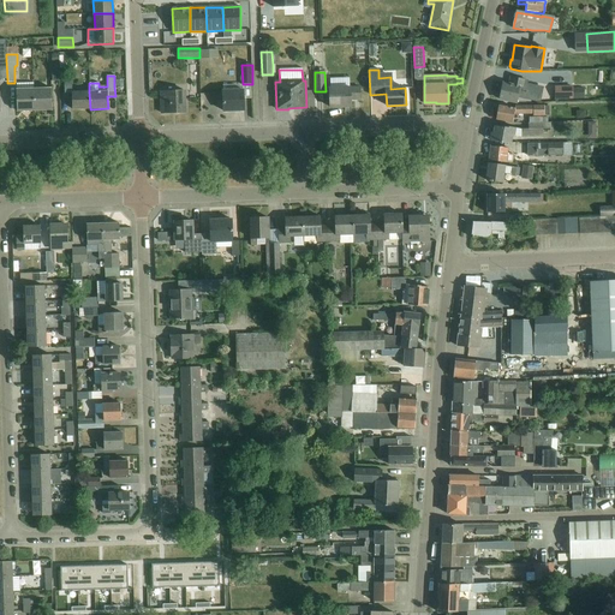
[(348,77),(329,77),(329,89),(330,108),(351,107),(351,97),(360,97),(359,88),(348,88),(348,77)]
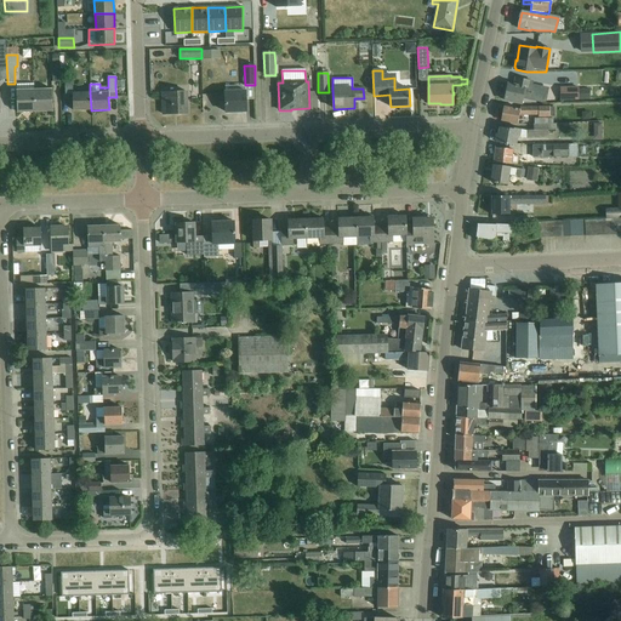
[(507,87),(505,101),(522,104),(523,100),(541,103),(545,103),(548,87),(530,84),(531,81),(516,78),(514,85),(508,84),(507,87)]
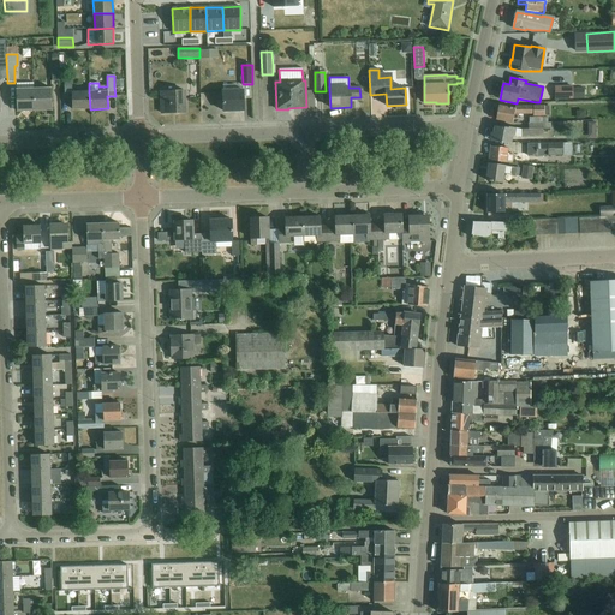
[(17,89),(16,89),(17,111),(35,111),(34,89),(34,83),(16,83),(17,89)]
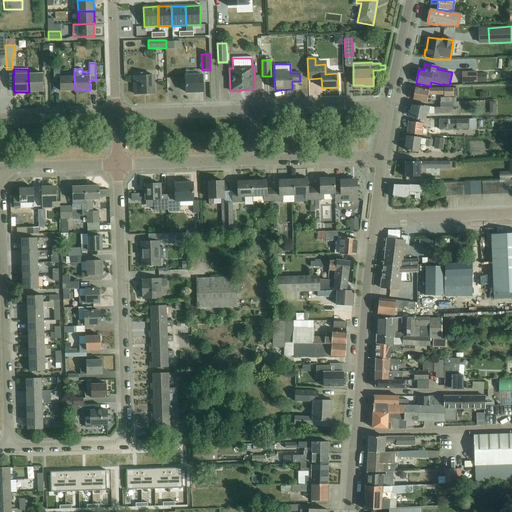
[(75,91),(74,76),(60,77),(60,69),(53,69),(54,81),(60,81),(60,91),(75,91)]
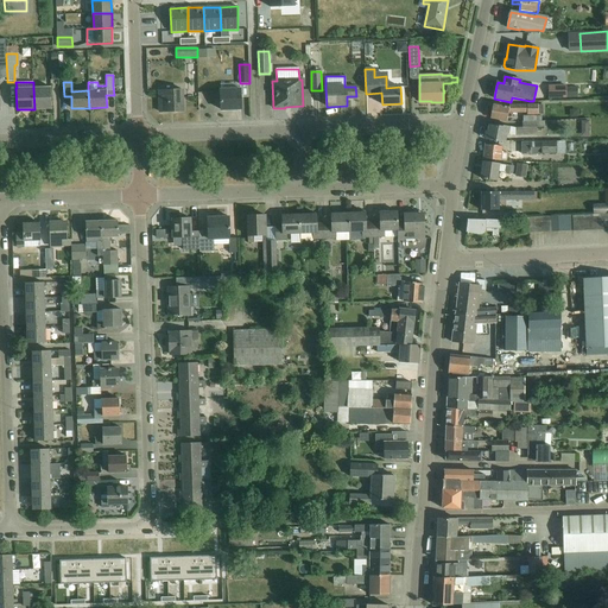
[(567,86),(550,86),(550,97),(577,97),(577,88),(567,88),(567,86)]
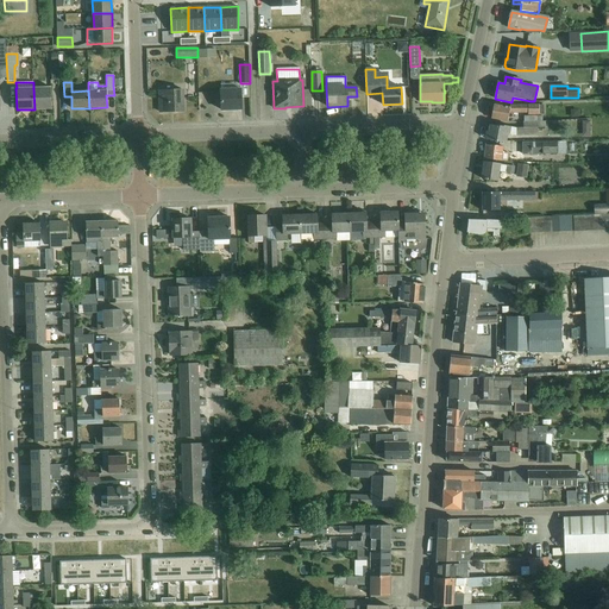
[(33,88),(35,110),(51,108),(50,87),(33,88)]
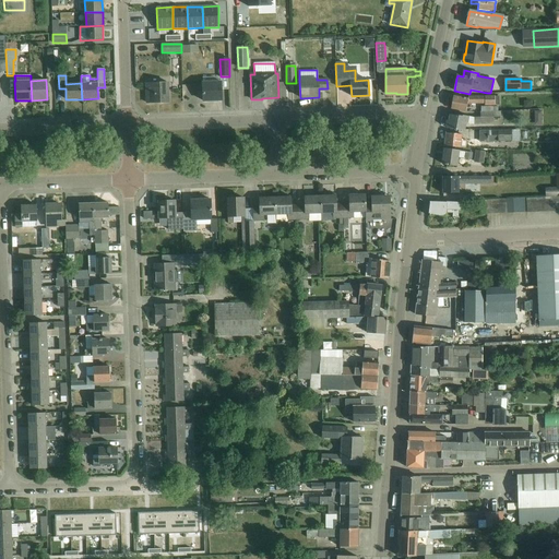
[(147,103),(169,102),(168,82),(146,83),(147,103)]
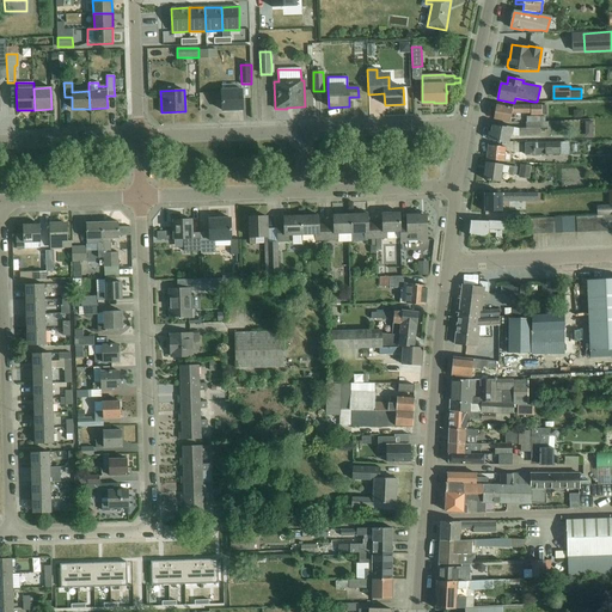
[(243,90),(222,91),(222,111),(236,111),(243,110),(243,108),(243,90)]
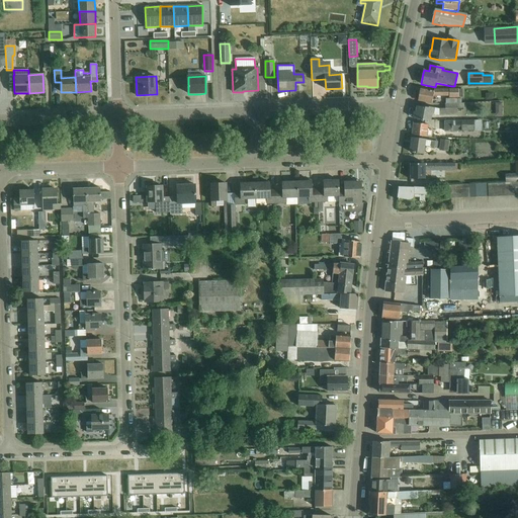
[(461,97),(461,89),(434,90),(434,91),(420,89),(418,101),(432,103),(433,96),(449,96),(449,97),(461,97)]
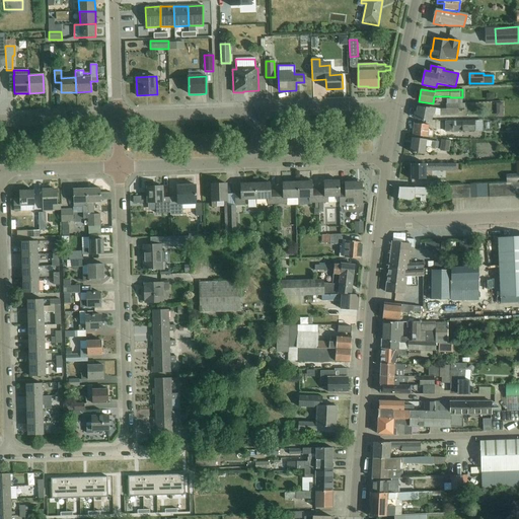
[(461,103),(447,104),(446,104),(446,109),(440,109),(426,106),(425,107),(418,105),(415,119),(426,121),(429,122),(432,122),(433,115),(439,117),(458,116),(458,109),(464,109),(464,103),(461,103)]
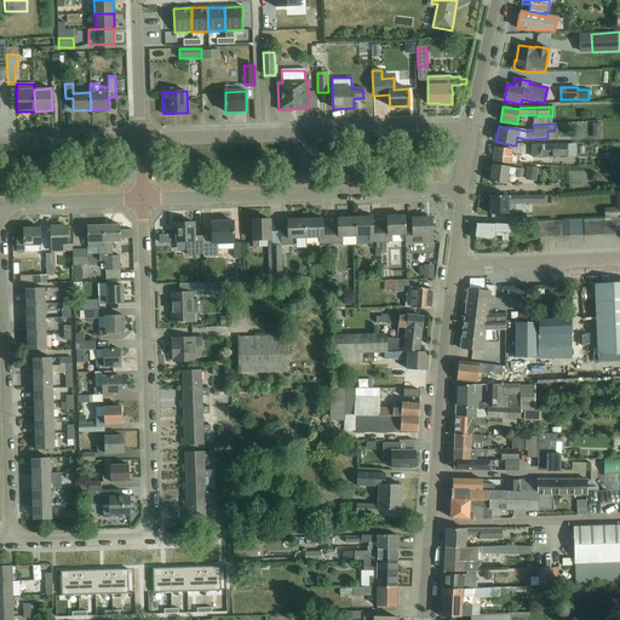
[(567,144),(533,145),(534,158),(554,158),(567,158),(567,144)]
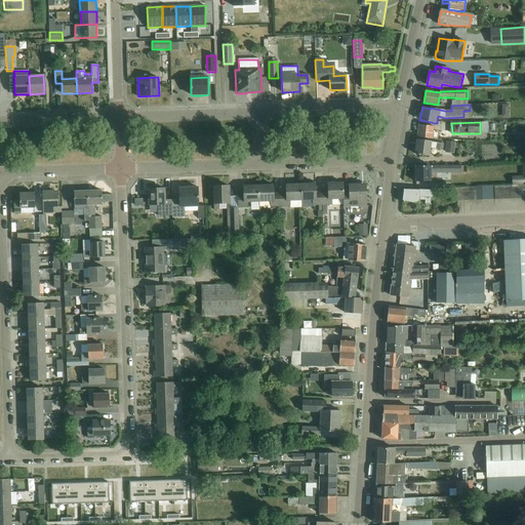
[(419,125),(417,136),(438,139),(439,132),(434,131),(434,126),(430,126),(419,125)]
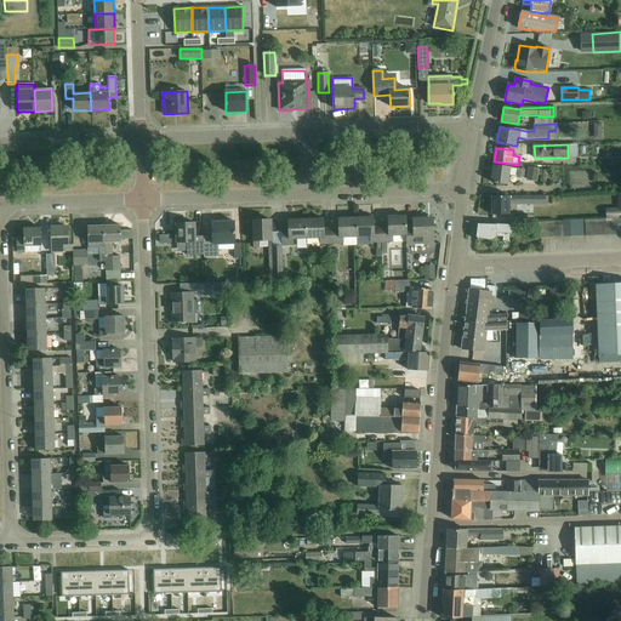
[(518,169),(511,167),(494,165),(491,182),(508,184),(510,175),(524,177),(525,170),(518,169)]
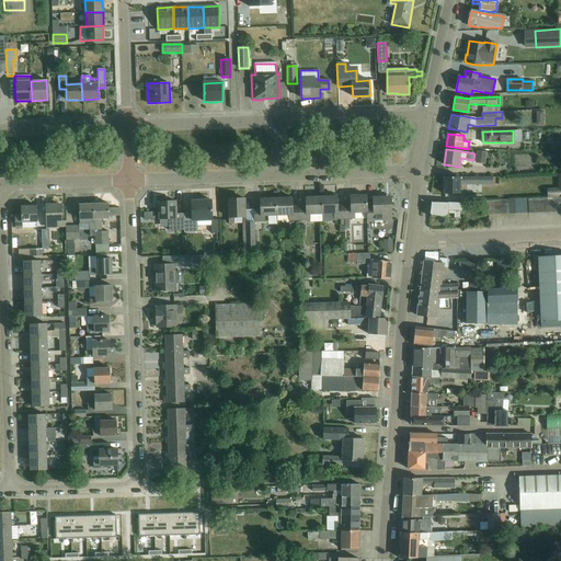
[(485,153),(476,152),(474,164),(484,165),(485,153)]
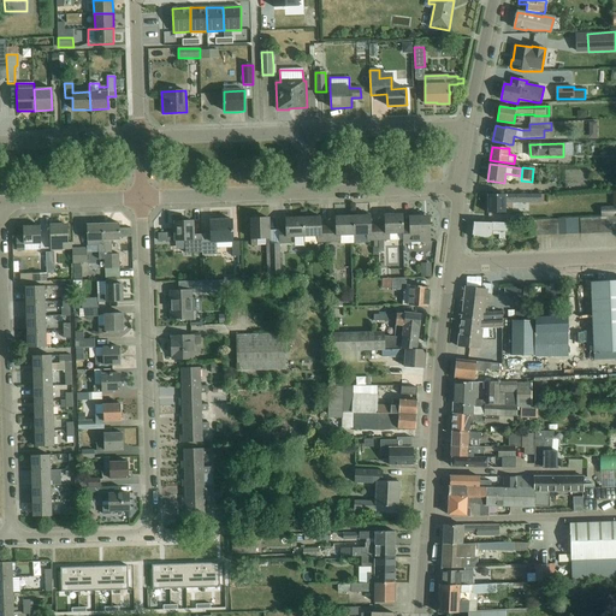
[(612,208),(600,208),(600,217),(615,215),(615,191),(612,193),(612,208)]
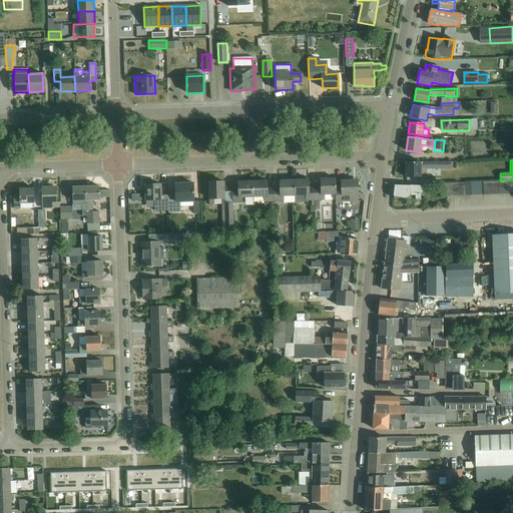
[(421,167),(450,167),(450,161),(443,161),(443,162),(406,162),(406,177),(421,177),(421,167)]
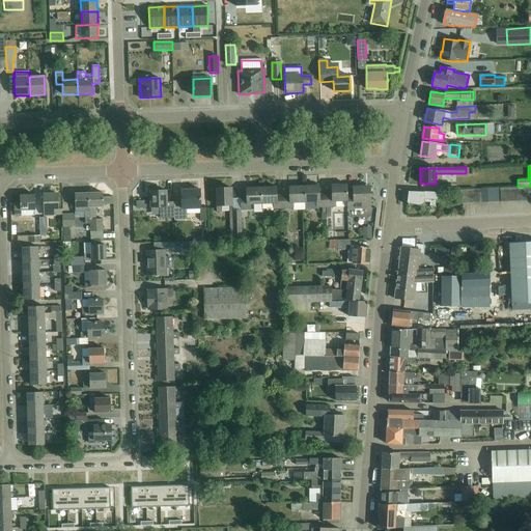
[(289,194),(283,194),(283,208),(294,208),(294,203),(305,203),(305,202),(304,185),(289,186),(289,194)]
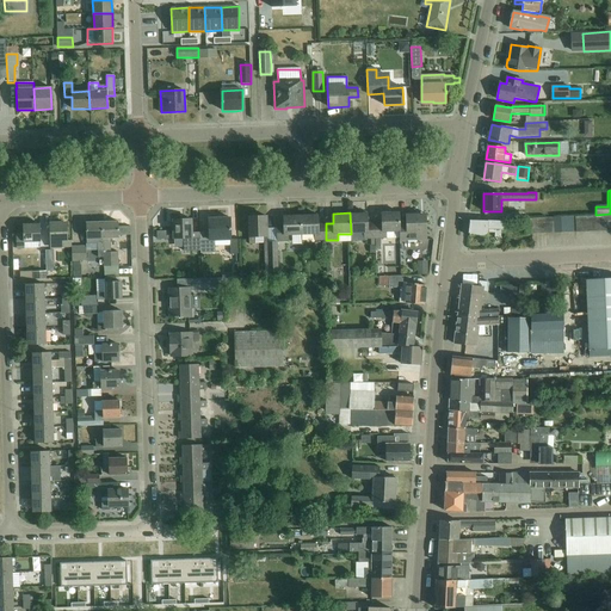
[(368,213),(350,213),(351,233),(351,234),(351,241),(364,240),(364,239),(376,239),(375,222),(368,222),(368,213)]
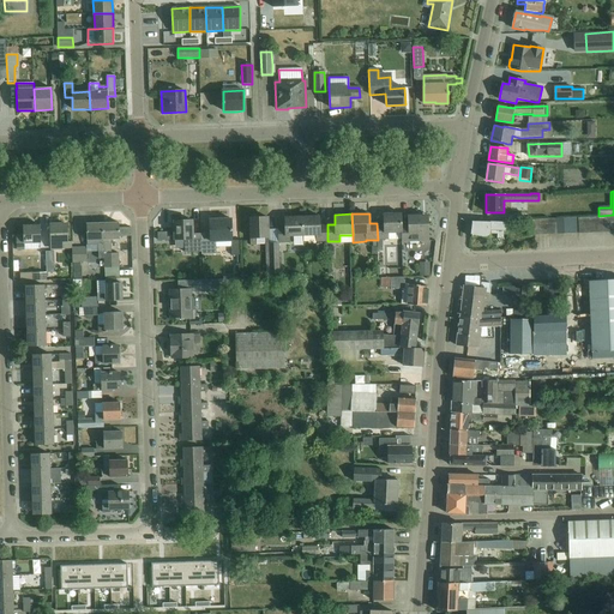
[(385,223),(377,223),(378,240),(378,246),(378,251),(384,251),(383,242),(383,240),(389,239),(402,239),(402,233),(402,224),(402,214),(384,214),(385,223)]
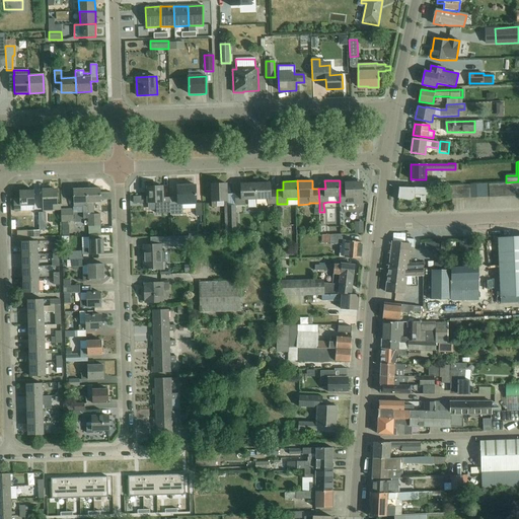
[(270,181),(255,182),(255,199),(268,199),(268,204),(277,204),(277,190),(271,190),(270,181)]
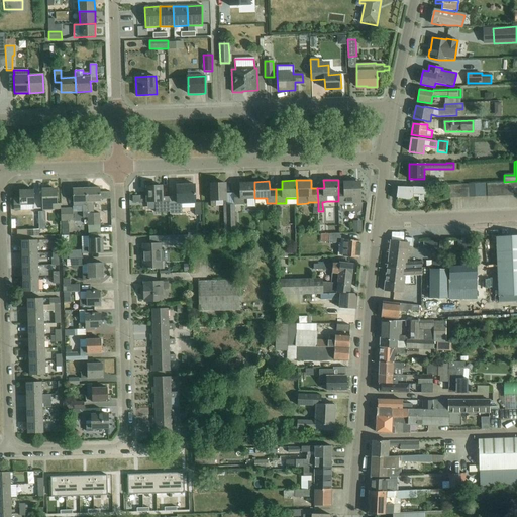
[(344,189),(338,189),(338,196),(338,204),(345,204),(345,205),(352,205),(352,203),(362,203),(360,181),(344,181),(344,189)]
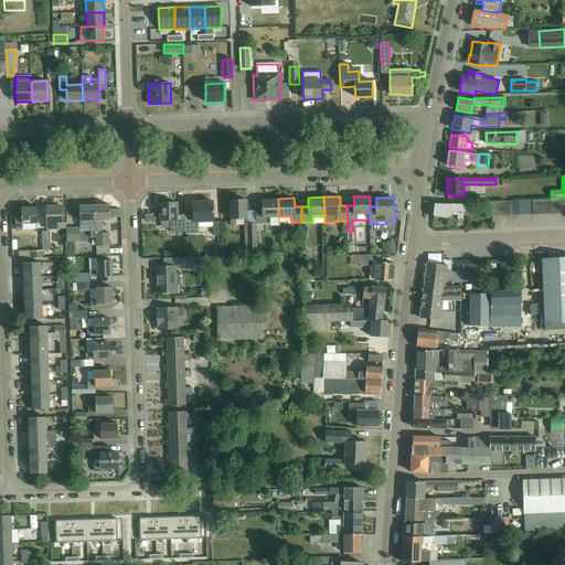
[(278,216),(278,199),(263,199),(263,208),(256,208),(256,210),(256,223),(267,223),(267,217),(278,216)]
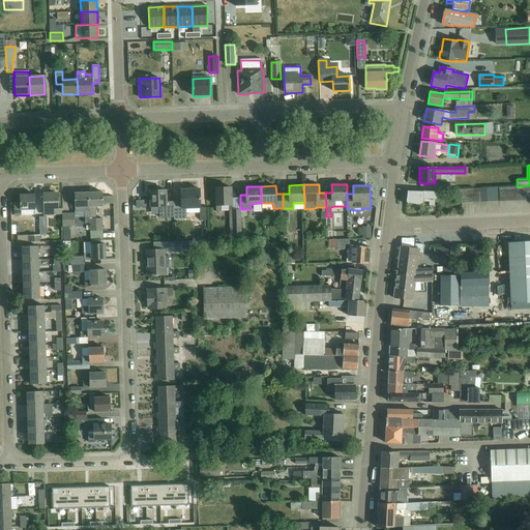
[(232,187),(215,187),(216,211),(222,211),(222,204),(229,204),(233,204),(232,198),(232,187)]
